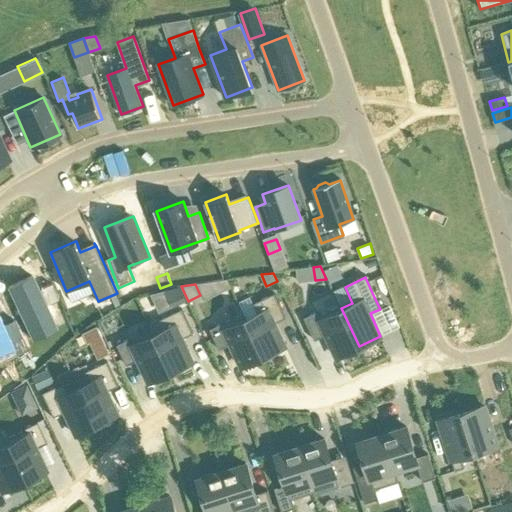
[(37,288),(12,298),(32,340),(56,329),(37,288)]
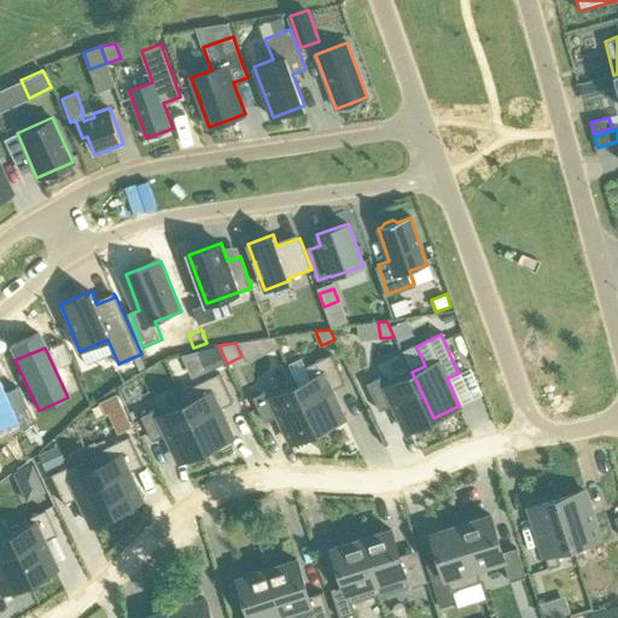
[(217,348),(198,353),(207,369),(216,365),(223,361),(217,348)]
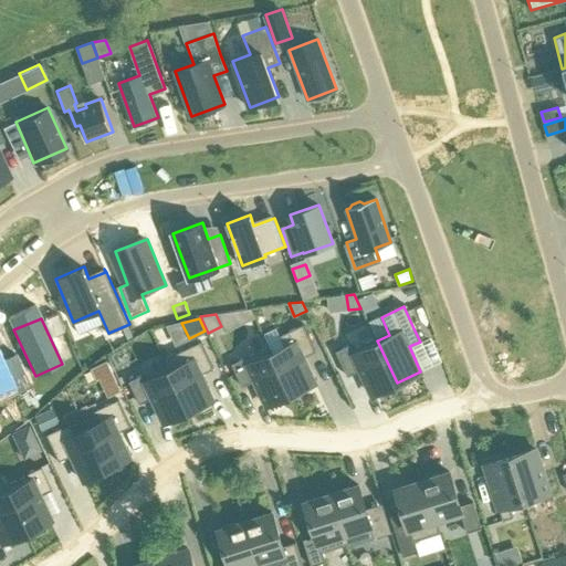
[(283,343),(269,349),(291,395),(314,383),(302,357),(316,350),(303,324),(280,336),(283,343)]
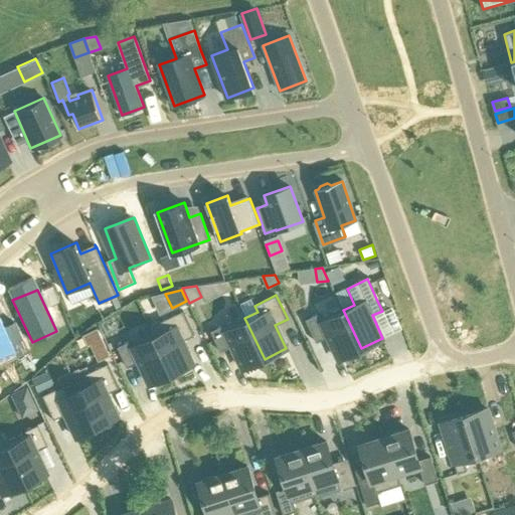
[(57,299),(48,302),(56,318),(64,314),(57,299)]
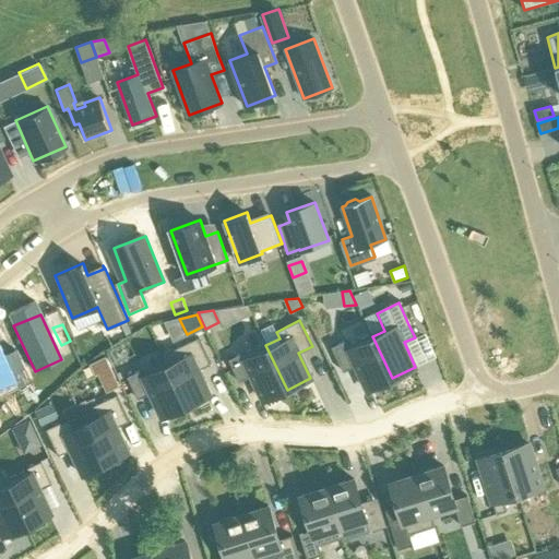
[(392,378),(372,336),(349,347),(346,340),(332,346),(344,371),(356,366),(368,390),(392,378)]
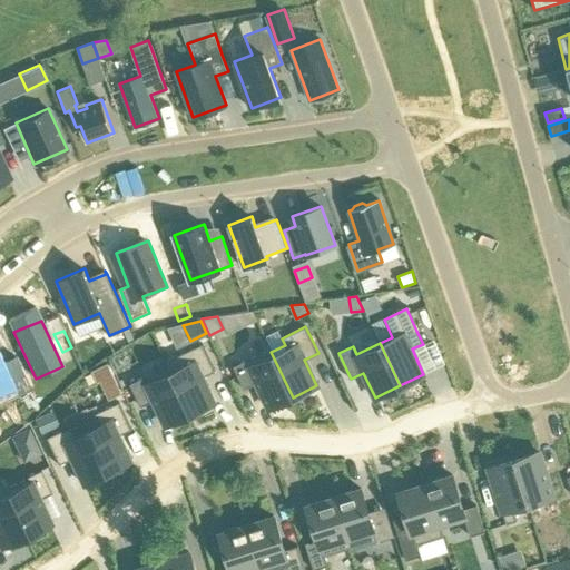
[(178,355),(166,361),(170,371),(190,413),(215,402),(203,375),(214,371),(202,344),(178,355)]
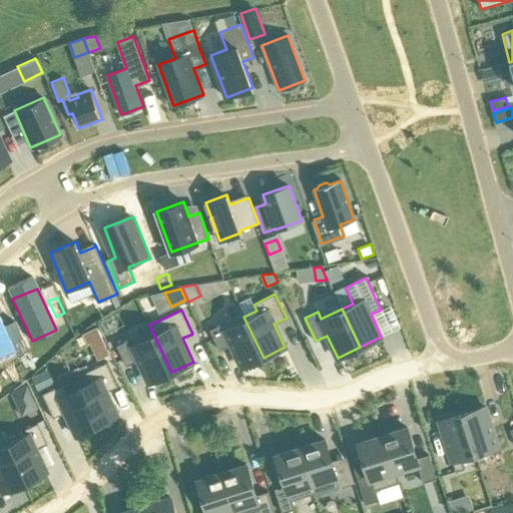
[(241,314),(209,329),(219,351),(230,345),(242,368),(264,358),(243,317),(241,314)]
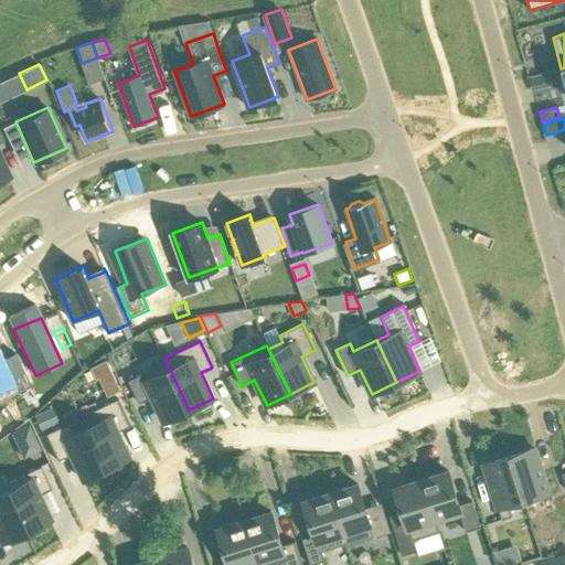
[(0,382),(8,379),(11,385),(18,382),(7,355),(0,358),(0,382)]
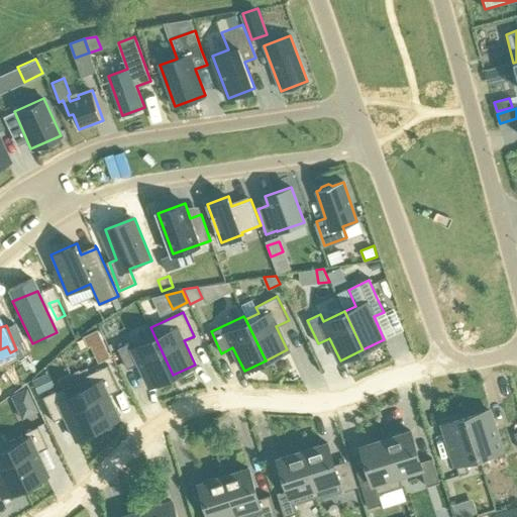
[(98,329),(90,333),(95,343),(91,345),(96,356),(108,350),(98,330),(98,329)]
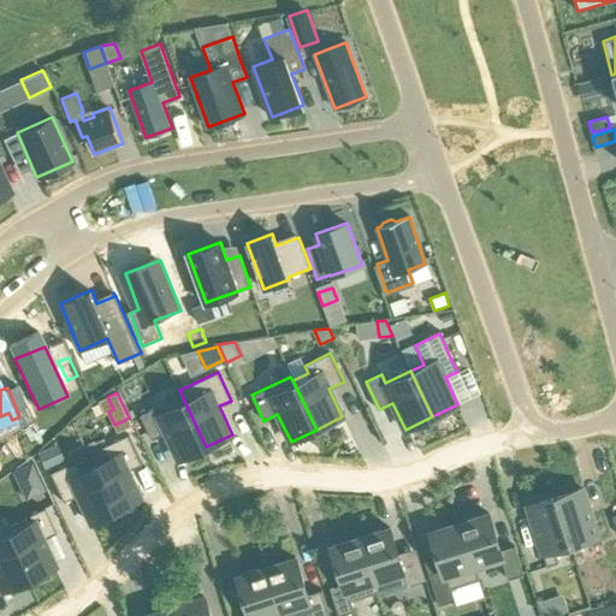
[(157,407),(141,414),(149,432),(153,439),(167,433),(179,460),(206,446),(184,401),(171,407),(159,413),(157,407)]
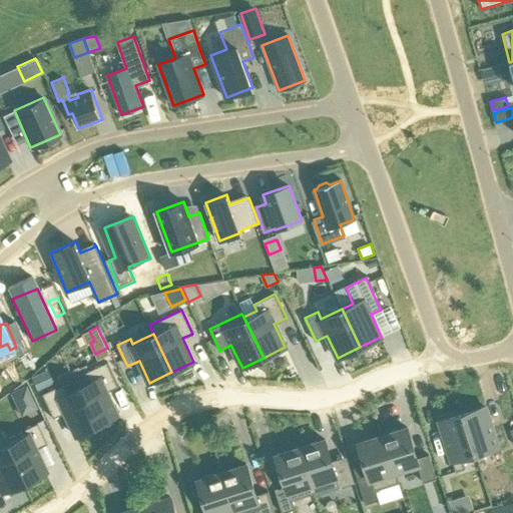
[(90,383),(78,389),(96,425),(117,414),(107,392),(118,386),(106,362),(85,372),(90,383)]
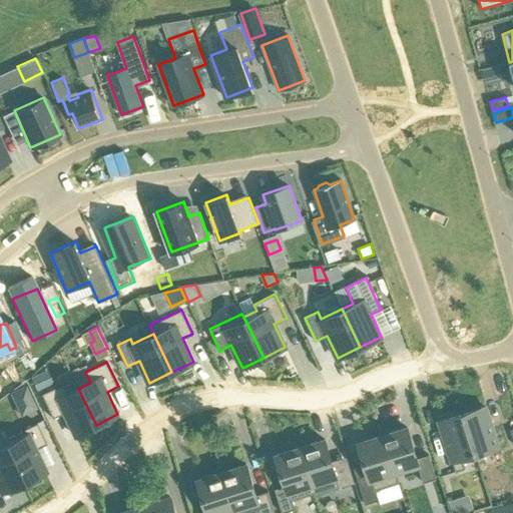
[(43,371),(31,376),(36,387),(48,382),(43,371)]
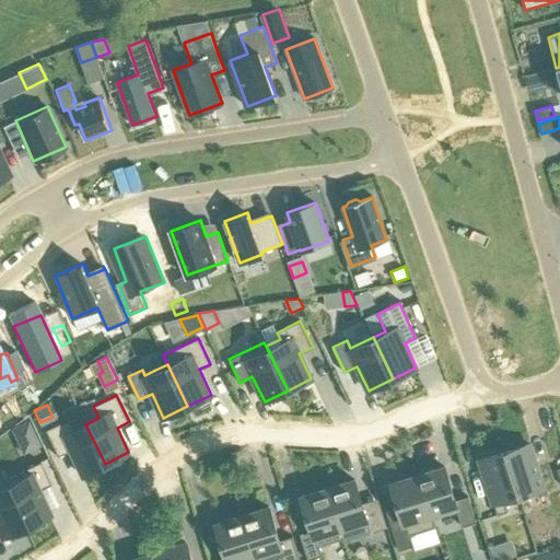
[(67,419),(44,430),(57,456),(69,451),(81,475),(105,464),(85,424),(72,431),(67,419)]
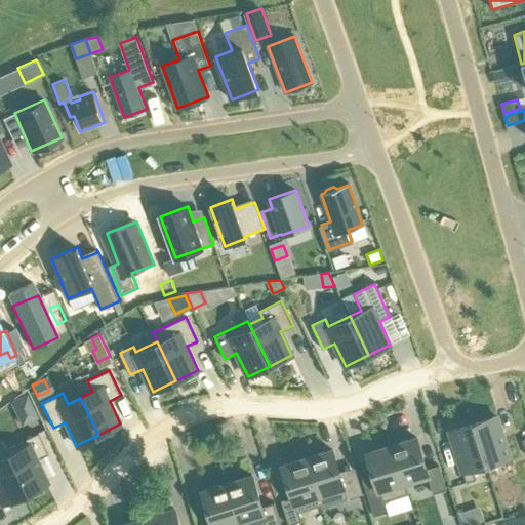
[(26,396),(10,403),(14,410),(30,403),(26,396)]
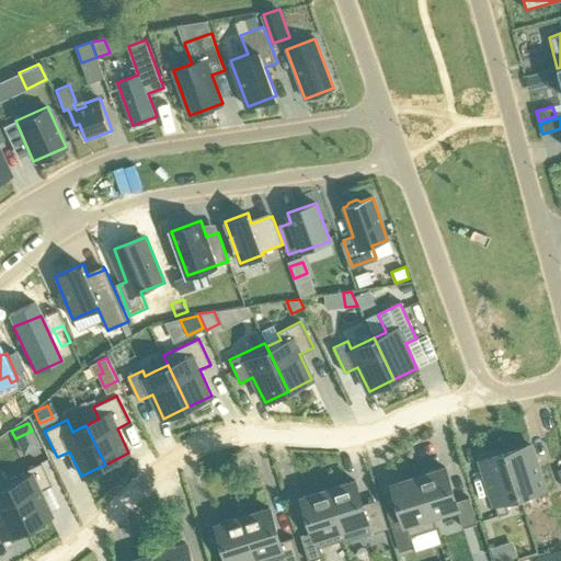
[(531,445),(506,453),(521,497),(546,490),(531,445)]
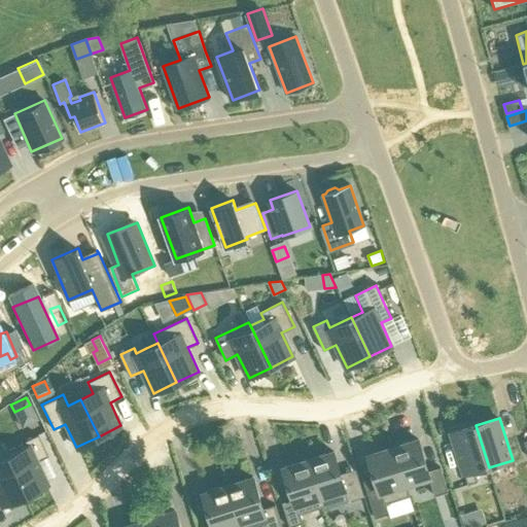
[(476,425),(452,432),(468,484),(477,481),(475,472),(489,467),(476,425)]
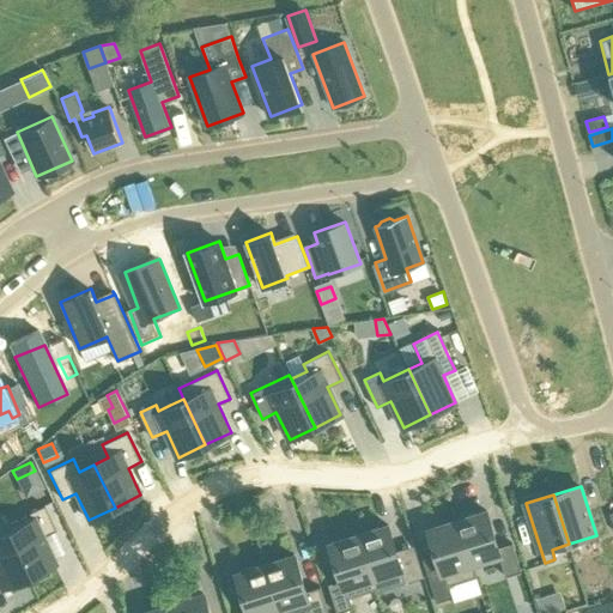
[(29,516),(4,528),(6,530),(28,575),(53,563),(41,536),(54,529),(42,505),(28,513),(29,516)]
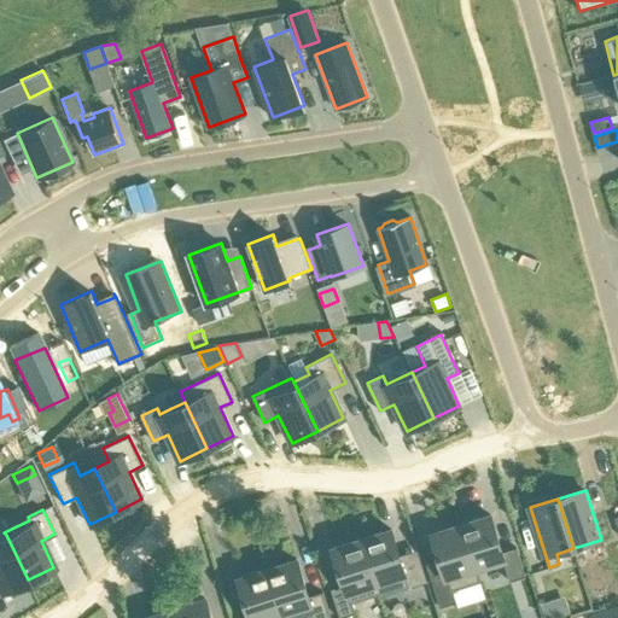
[(467,522),(461,524),(477,571),(505,563),(509,581),(525,576),(517,548),(502,553),(490,514),(467,522)]
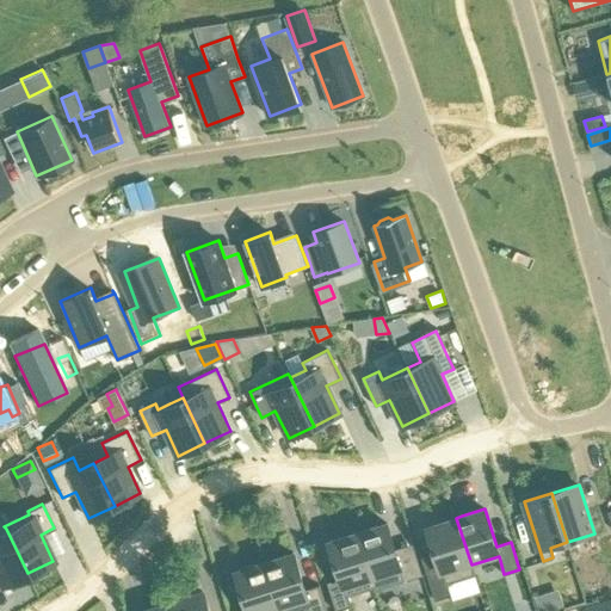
[(456,518),(429,526),(440,566),(426,571),(436,600),(451,594),(448,584),(474,575),(471,565),(456,518)]
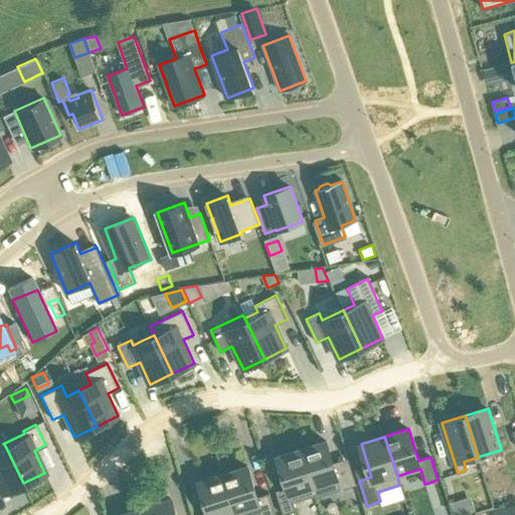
[(307,447),(302,449),(317,497),(340,489),(325,441),(307,447)]
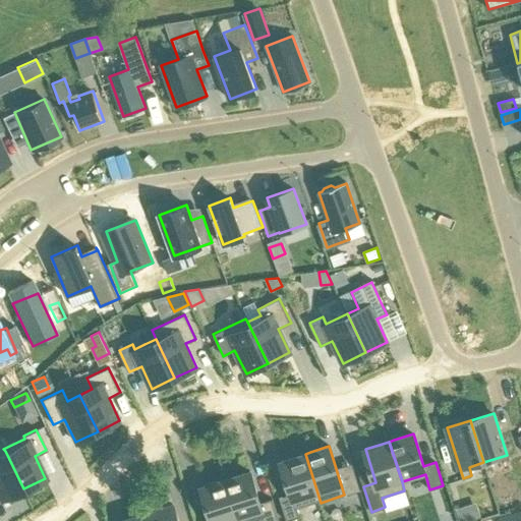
[(5,451),(0,453),(0,497),(1,499),(23,488),(5,451)]
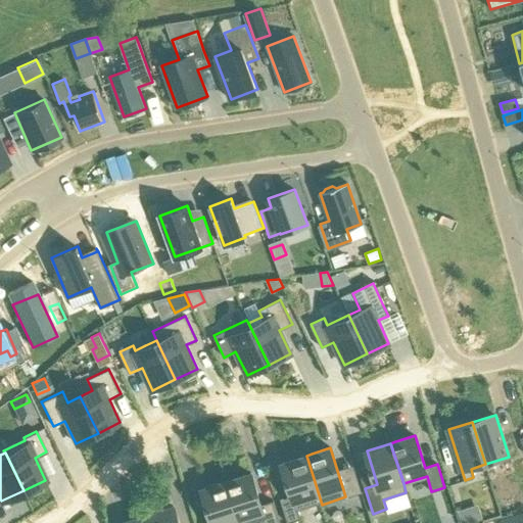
[(306,456),(282,463),(292,494),(280,498),(288,522),(300,518),(297,510),(321,502),(322,505),(306,456)]
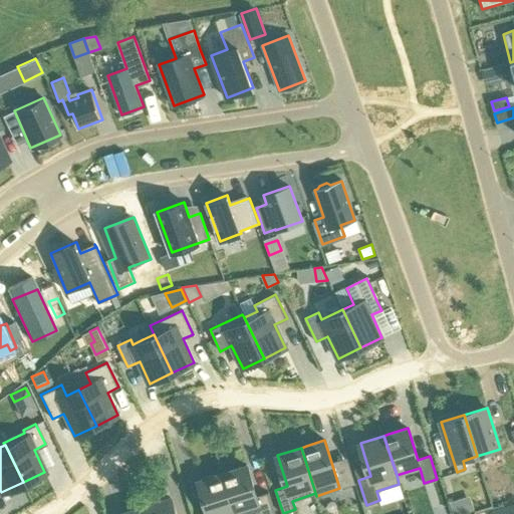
[(247,465),(223,473),(235,513),(250,513),(260,511),(260,513),(274,513),(268,493),(257,496),(247,465)]
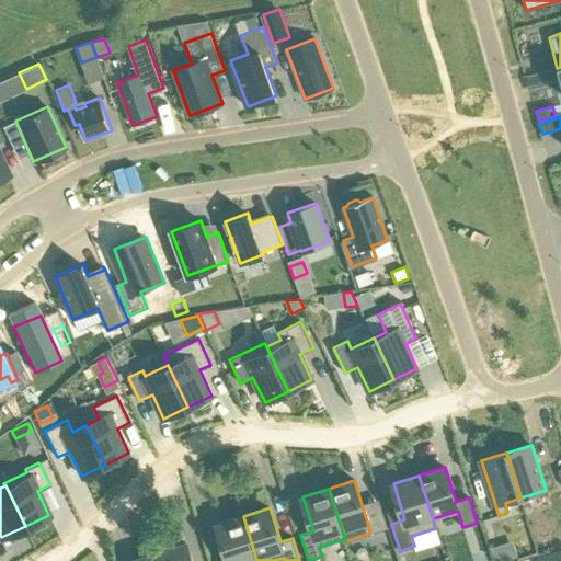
[(239,516),(216,524),(227,558),(216,560),(256,560),(243,516),(239,517),(239,516)]
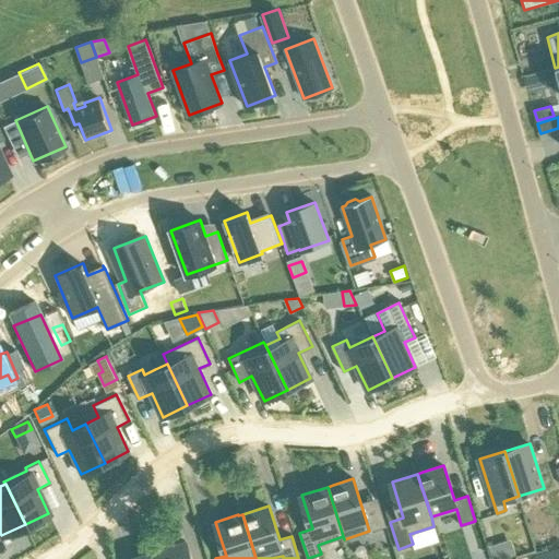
[(501,558),(516,555),(513,544),(504,540),(489,546),(494,558),(501,558)]
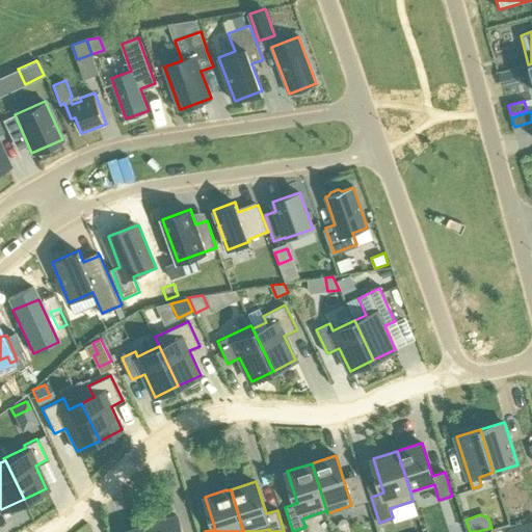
[(182,531),(177,515),(152,523),(155,531),(182,531)]
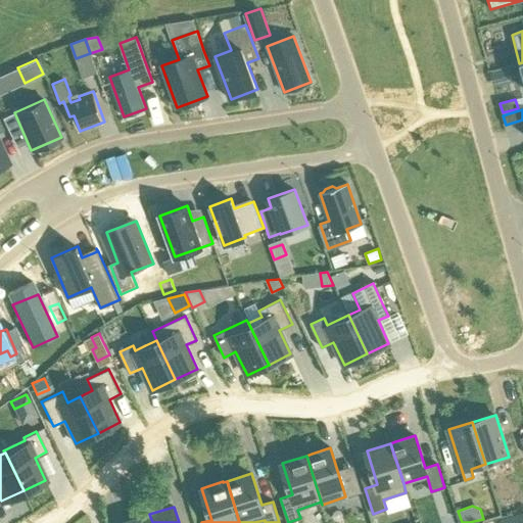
[(125,522),(152,522),(149,514),(146,515),(146,514),(125,521),(125,522)]
